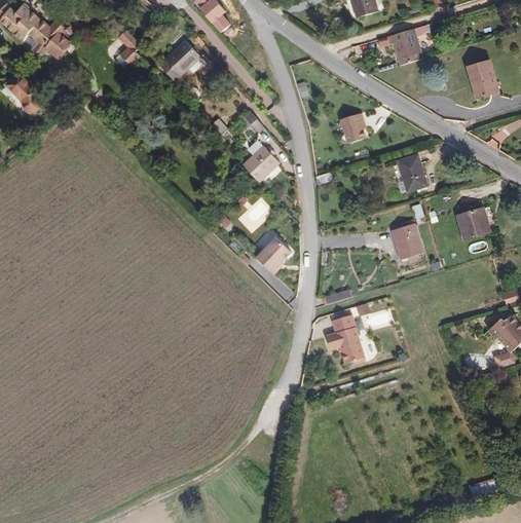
[(0,9),(9,1),(7,0),(0,7),(0,15),(1,16),(3,14),(0,11),(0,9)]
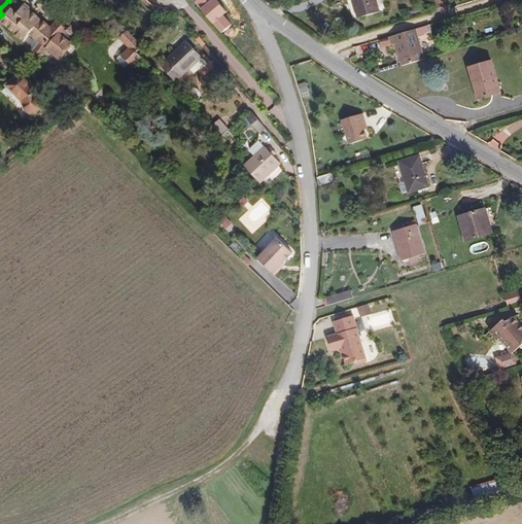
[(96,0),(95,1),(93,3),(97,8),(103,2),(101,0),(96,0)]
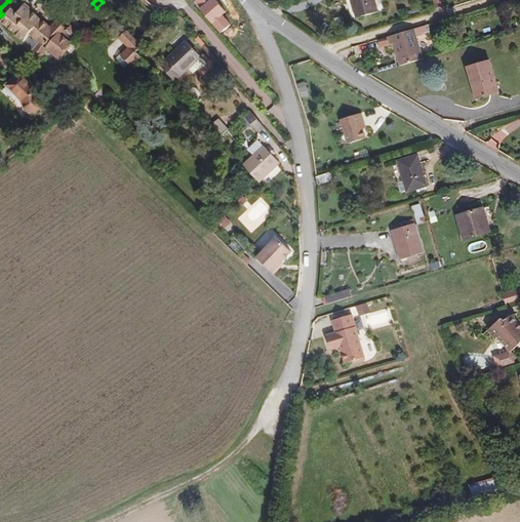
[(349,0),(353,13),(371,8),(369,0),(349,0)]
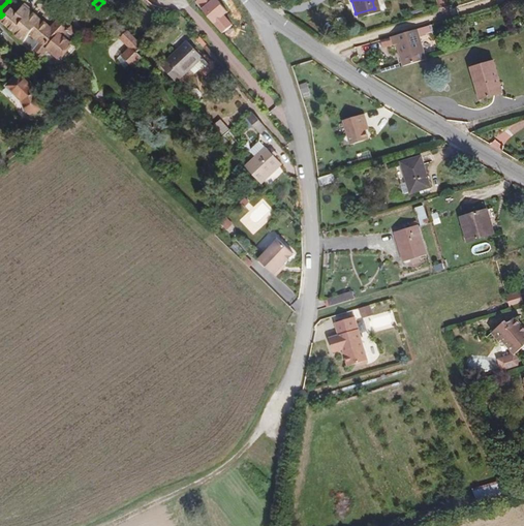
[(18,8),(9,1),(0,9),(0,11),(3,14),(1,17),(25,39),(41,16),(25,1),(18,8)]
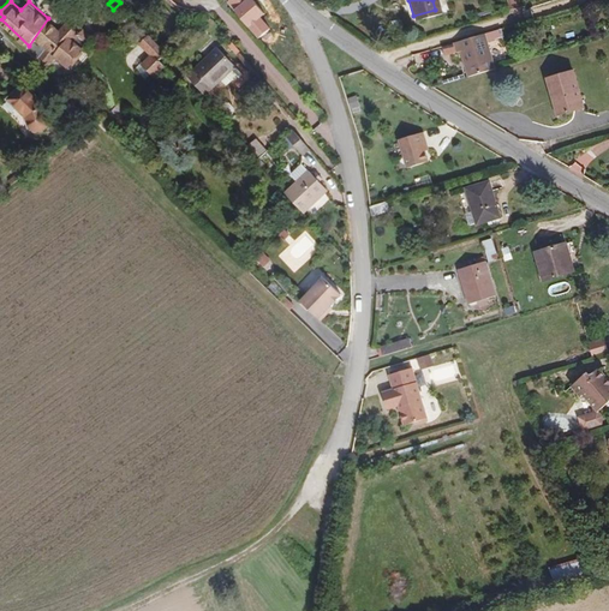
[(60,29),(48,18),(29,46),(49,66),(59,55),(69,65),(88,41),(89,43),(94,37),(89,33),(84,37),(81,34),(67,22),(60,29)]
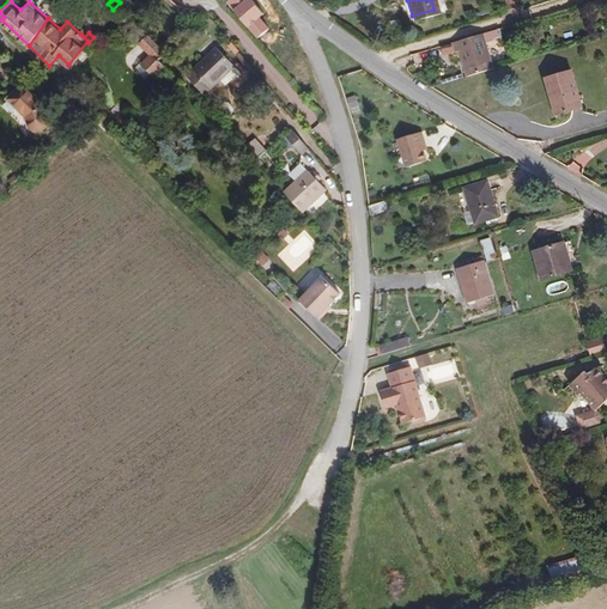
[(144,61),(149,67),(159,59),(167,52),(149,32),(141,41),(151,52),(144,61)]
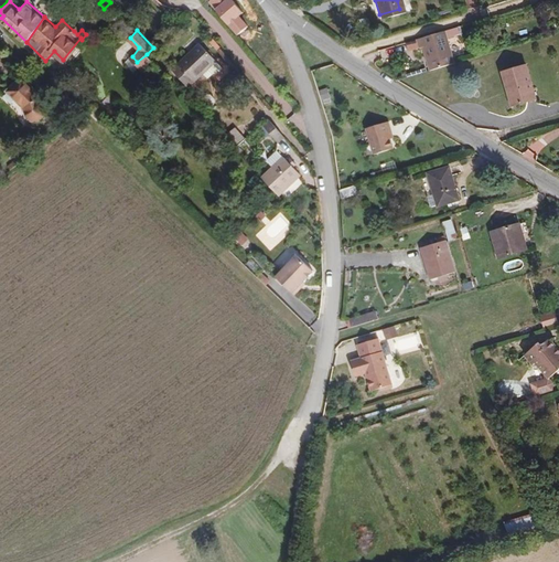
[(451,64),(442,33),(416,41),(418,50),(421,50),(427,72),(451,64)]
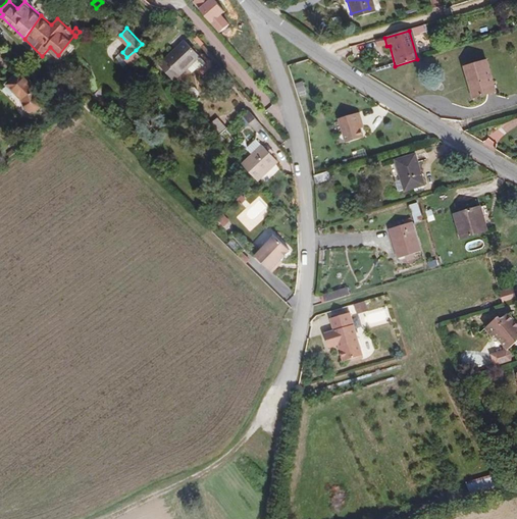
[(195,66),(198,71),(203,70),(208,65),(187,43),(163,67),(177,83),(190,70),(195,66)]
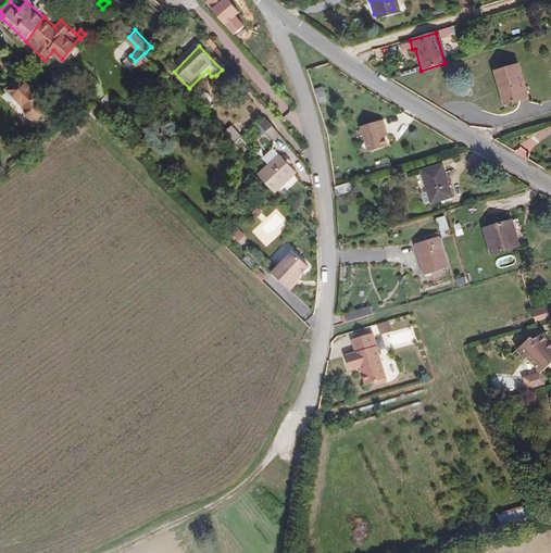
[(122,59),(129,66),(135,61),(130,55),(127,52),(122,59)]
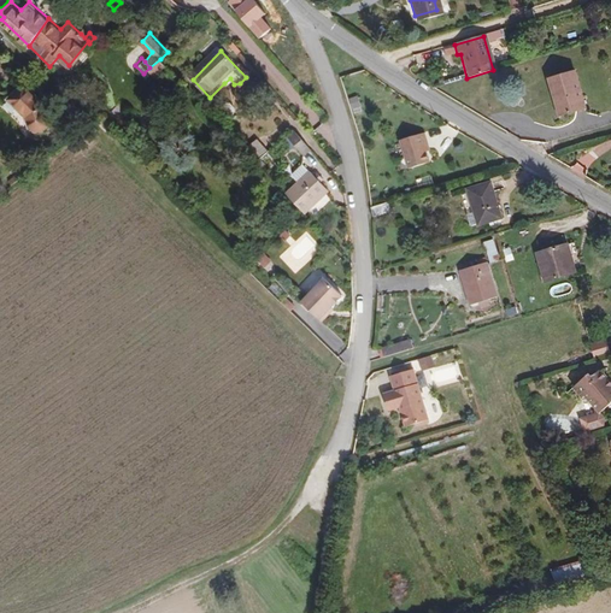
[(150,68),(152,70),(154,72),(163,63),(160,59),(150,68)]
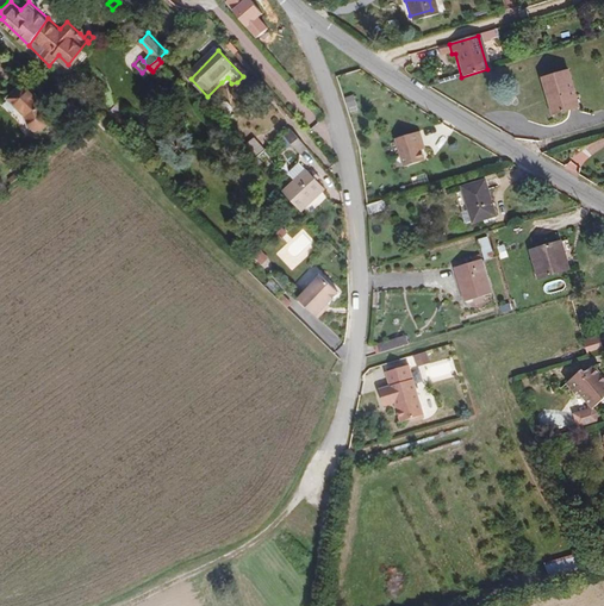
[(562,67),(536,74),(539,86),(542,85),(549,108),(572,102),(562,67)]
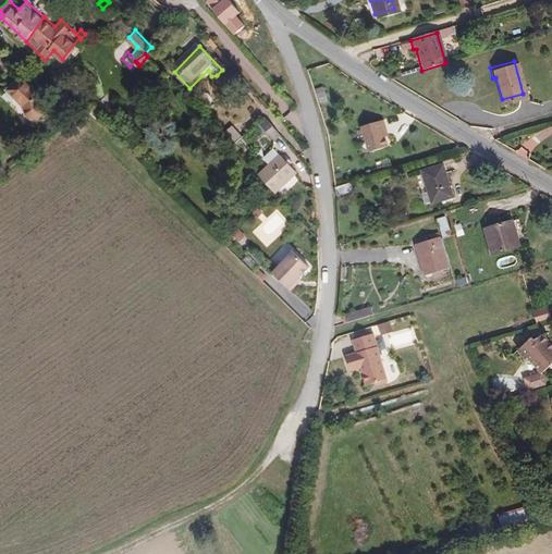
[(207,81),(211,76),(208,71),(203,75),(207,81)]
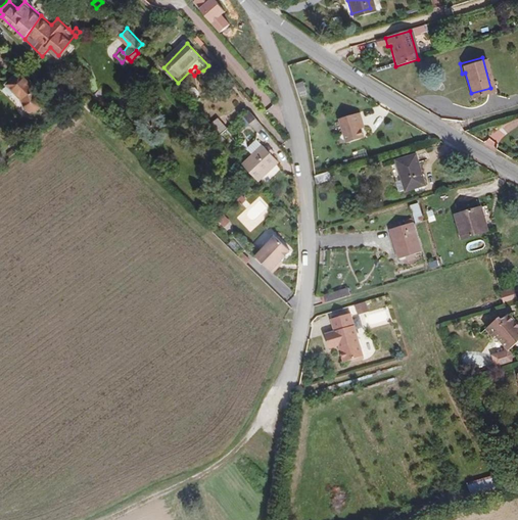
[(19,68),(6,82),(30,106),(33,107),(38,106),(42,102),(43,97),(40,88),(19,68)]
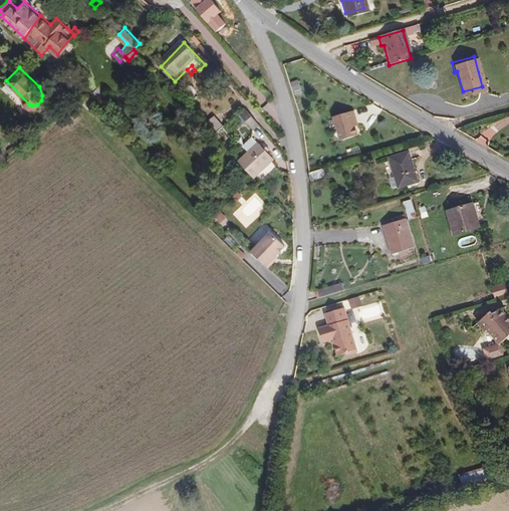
[(257,135),(262,129),(247,110),(241,116),(257,135)]
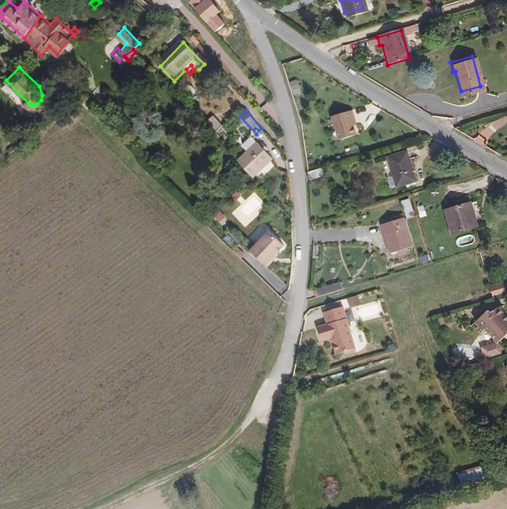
[(351,119),(353,118),(352,110),(331,116),(338,140),(355,135),(353,126),(351,119)]
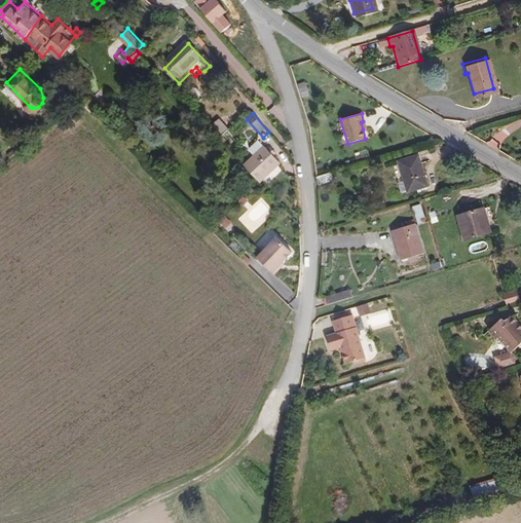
[(223,124),(213,134),(221,142),(230,133),(223,124)]
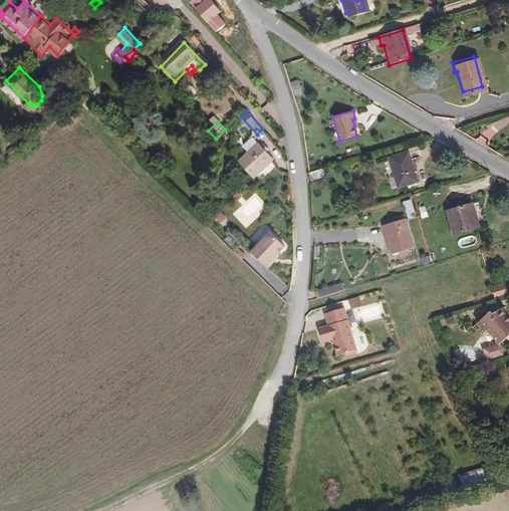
[(246,152),(252,158),(262,148),(256,143),(246,152)]
